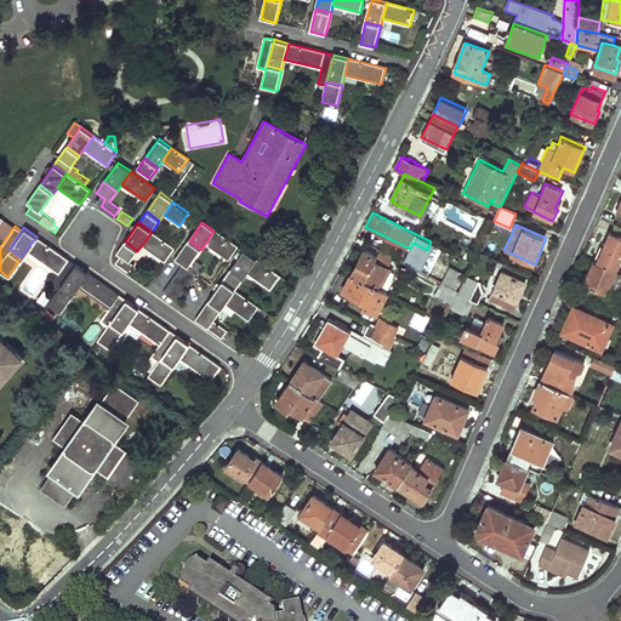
[(238,248),(214,231),(205,244),(228,260),(238,248)]
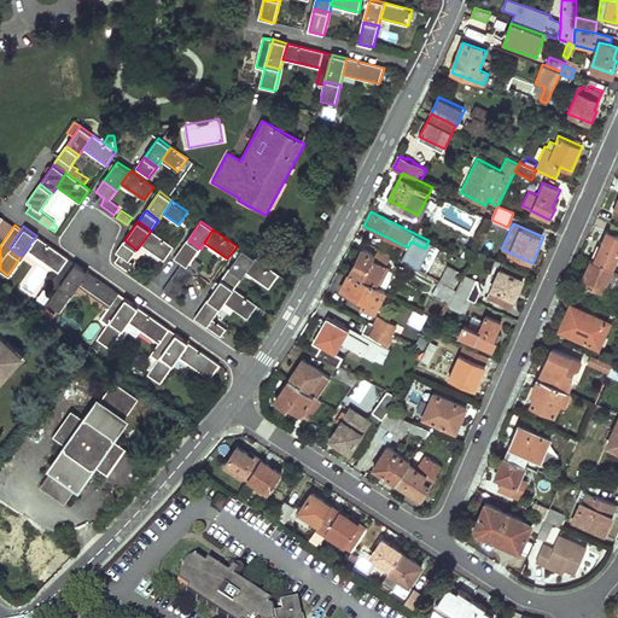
[(174,248),(151,231),(141,244),(164,261),(174,248)]
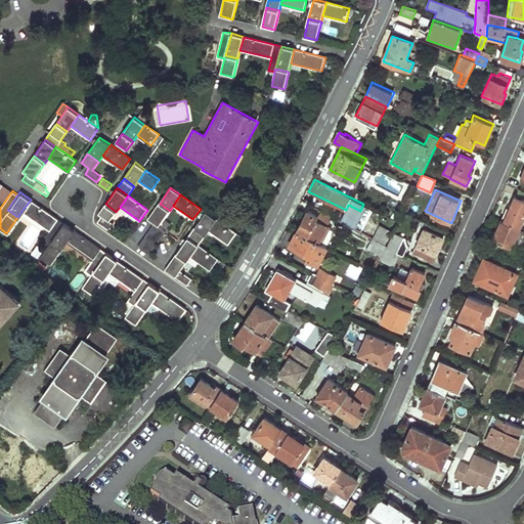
[(504,220),(519,227),(523,215),(523,200),(514,195),(504,220)]
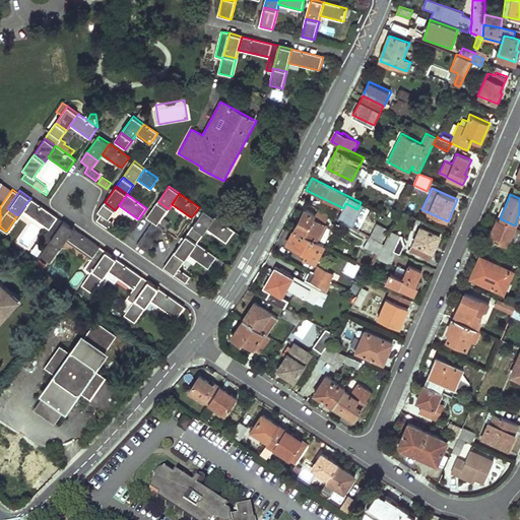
[(30,198),(22,208),(49,228),(42,238),(48,242),(50,239),(63,220),(30,198)]
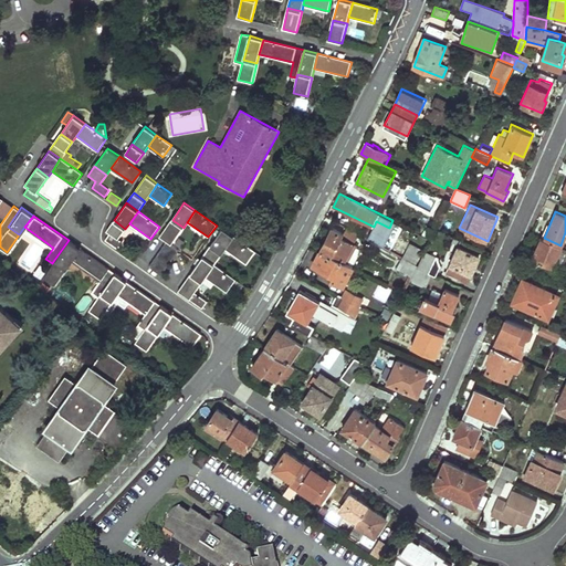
[(118,238),(125,229),(114,220),(106,231),(111,233),(105,240),(117,249),(123,241),(118,238)]
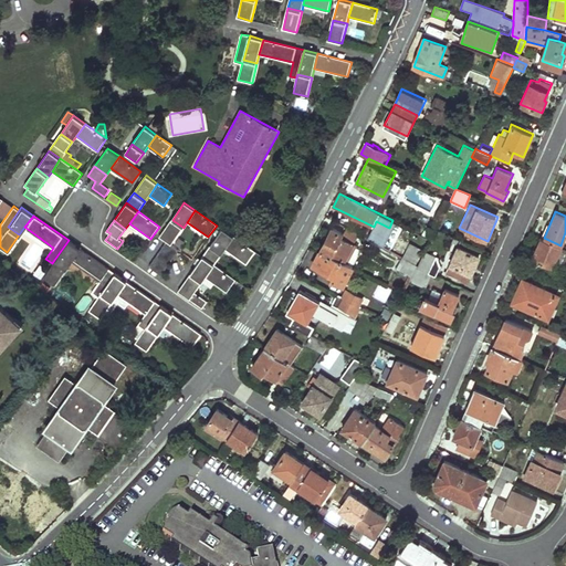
[(171,244),(184,228),(173,220),(159,238),(166,242),(149,266),(161,275),(179,250),(171,244)]
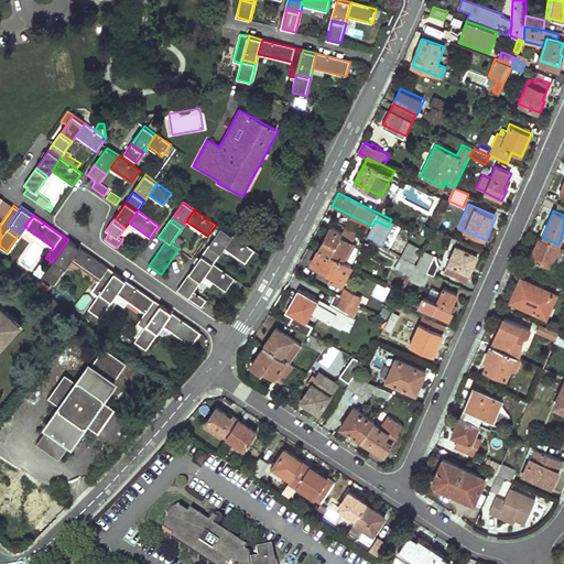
[(331,227),(320,249),(345,261),(354,243),(340,237),(343,232),(331,227)]
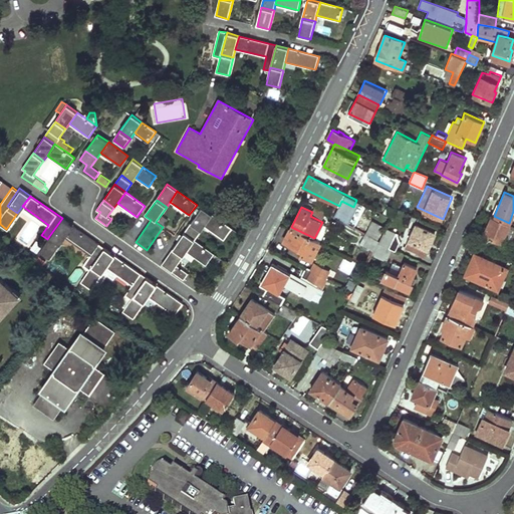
[(202,231),(205,226),(212,216),(202,209),(191,224),(202,231)]
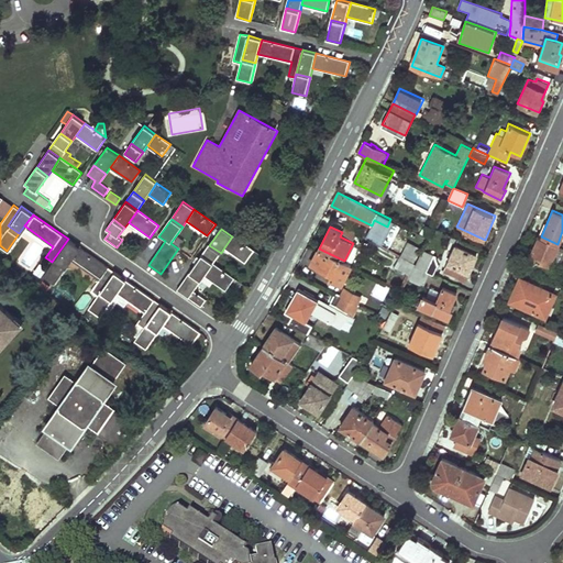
[(541,236),(539,235),(530,256),(549,264),(558,244),(541,236)]
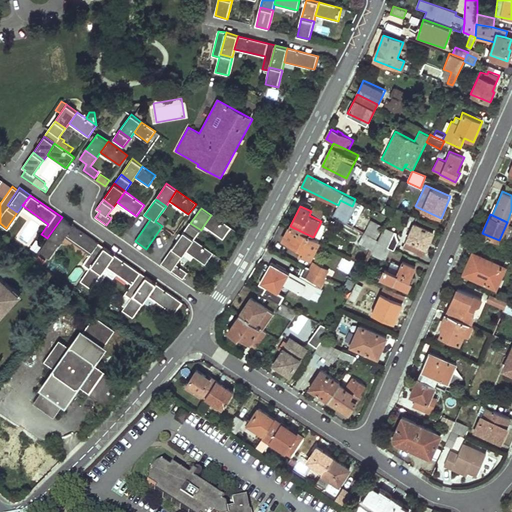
[(211,215),(204,225),(223,239),(230,228),(211,215)]
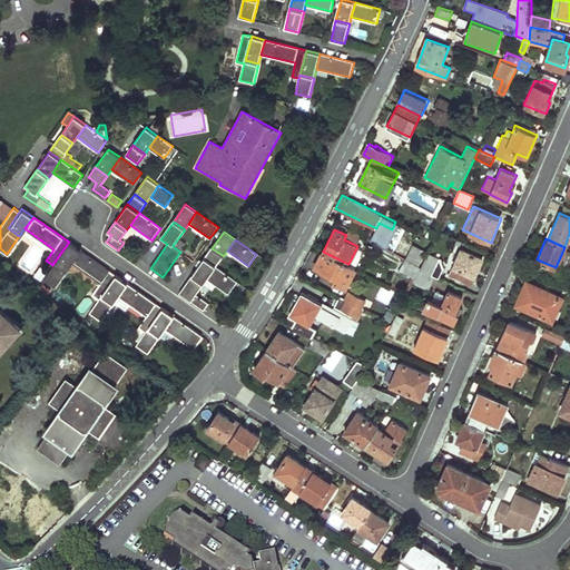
[(74,261),(80,249),(69,242),(55,262),(67,269),(74,261)]
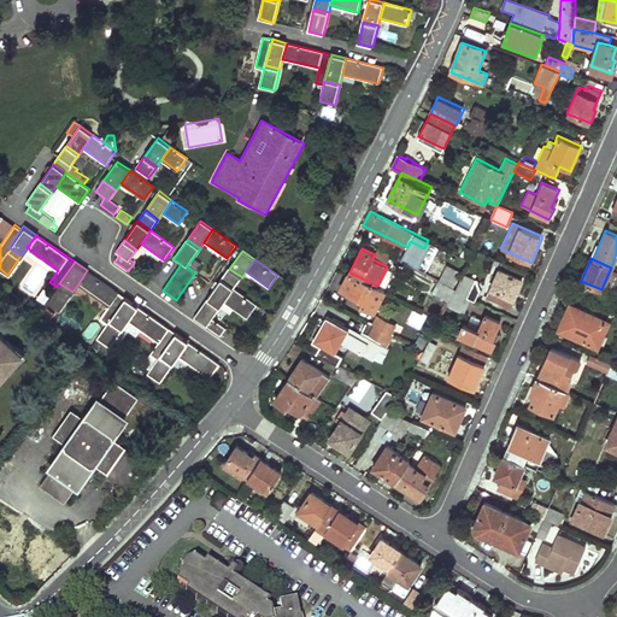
[(438,280),(452,286),(459,270),(445,263),(436,278),(438,280)]
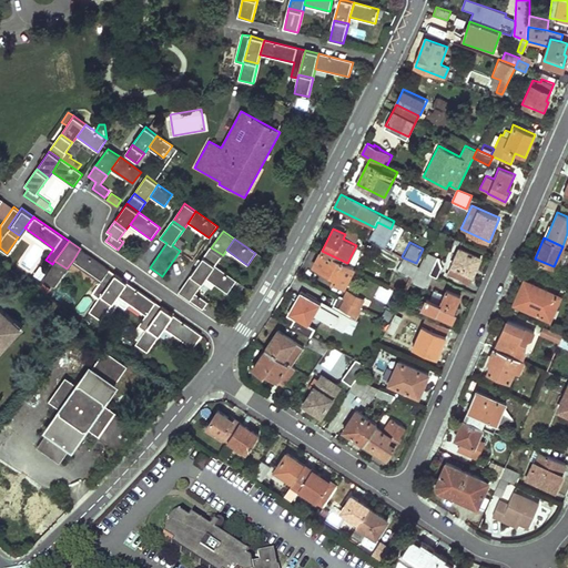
[(480,255),(459,245),(448,272),(469,281),(480,255)]
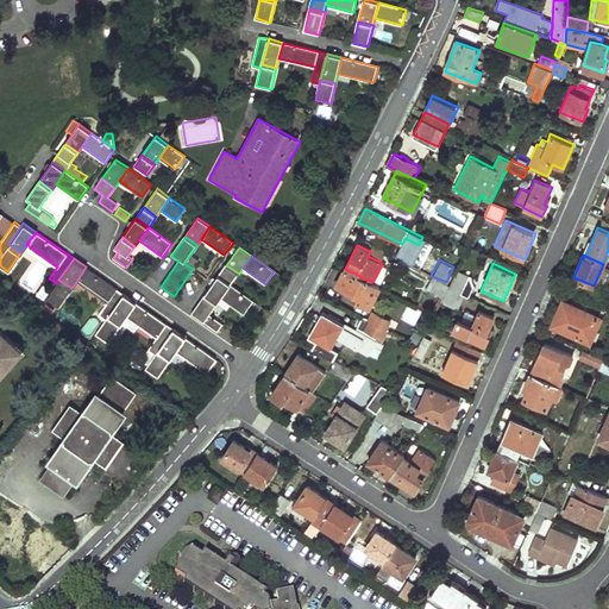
[(231,284),(239,274),(226,265),(219,276),(231,284)]
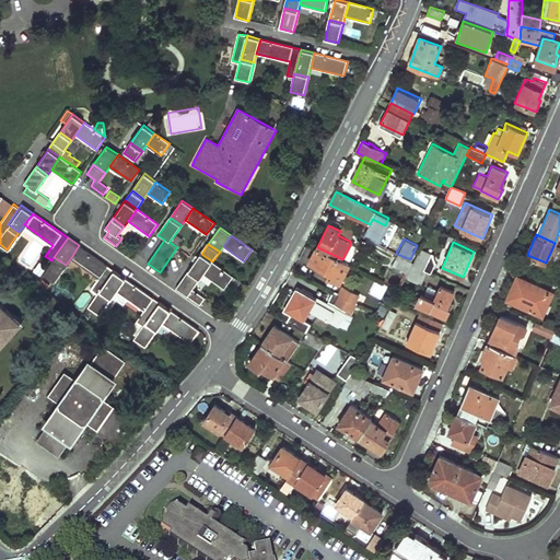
[(79,245),(72,256),(100,275),(91,288),(97,292),(100,289),(114,269),(79,245)]
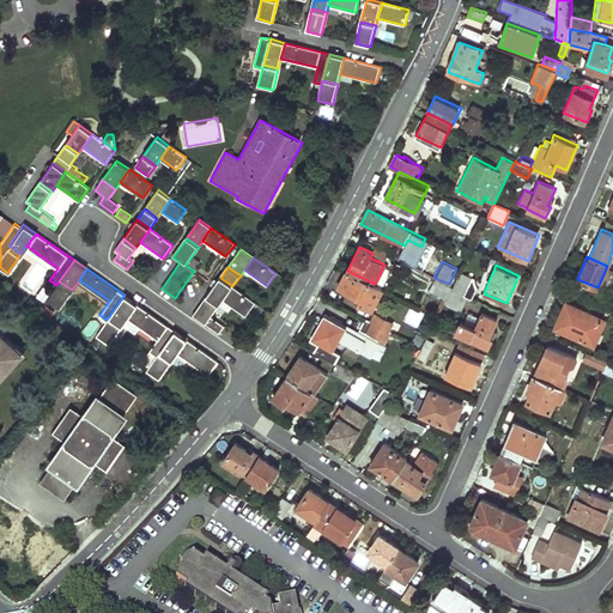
[(372,307),(382,287),(375,284),(347,271),(340,286),(364,298),(362,302),(372,307)]
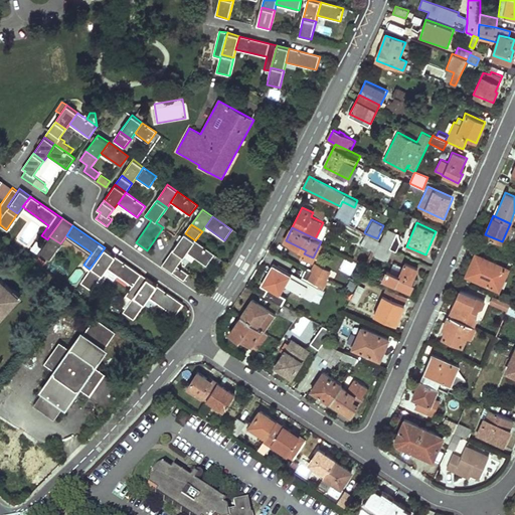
[(402,236),(384,228),(379,240),(378,242),(393,249),(396,250),(402,236)]
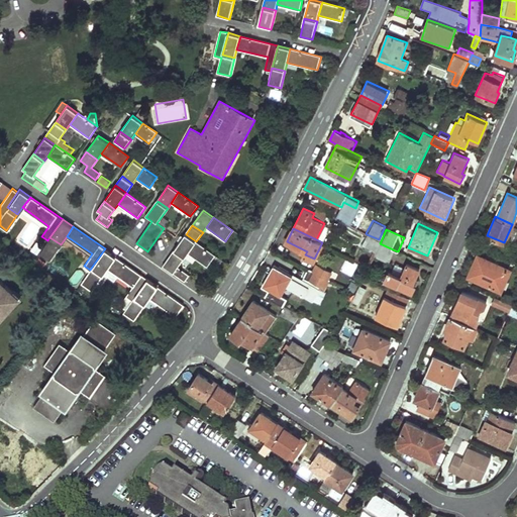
[(186,234),(174,250),(185,259),(188,252),(196,241),(186,234)]
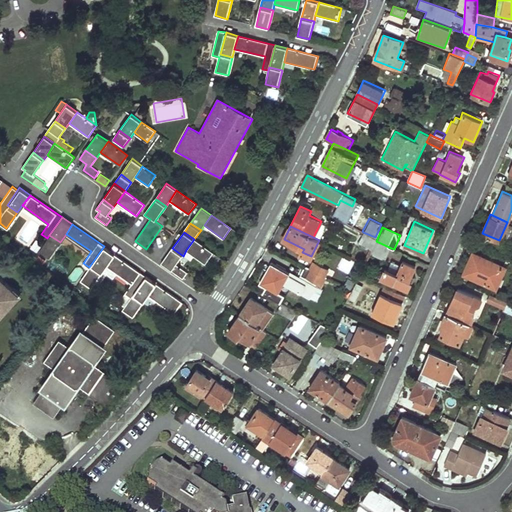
[(376,241),(377,239),(375,237),(363,232),(358,241),(373,249),(376,241)]
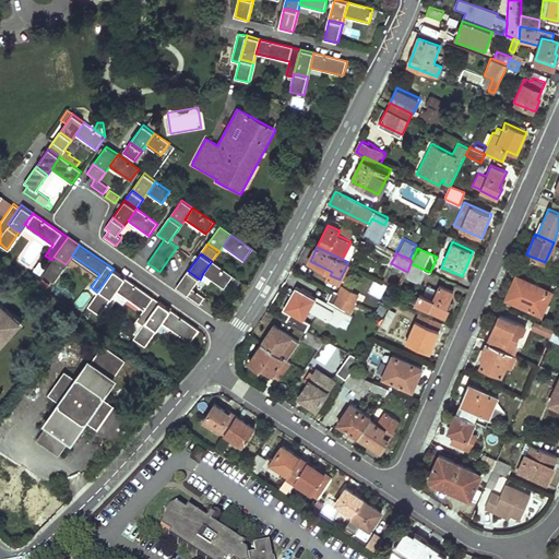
[(54,257),(51,260),(42,273),(54,282),(66,264),(54,257)]
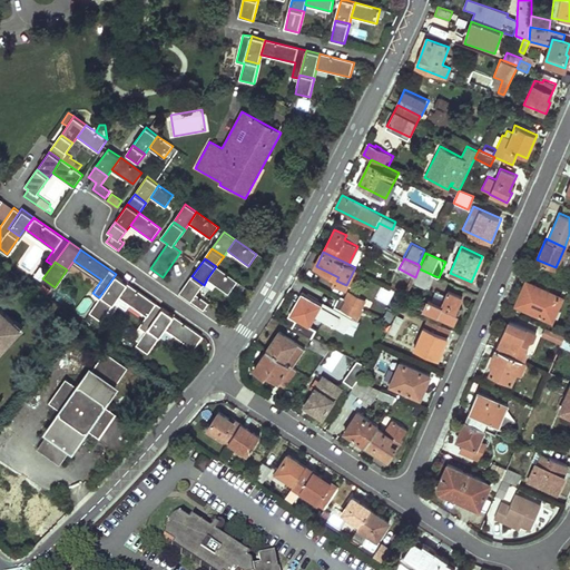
[(237,282),(216,266),(207,278),(229,294),(237,282)]
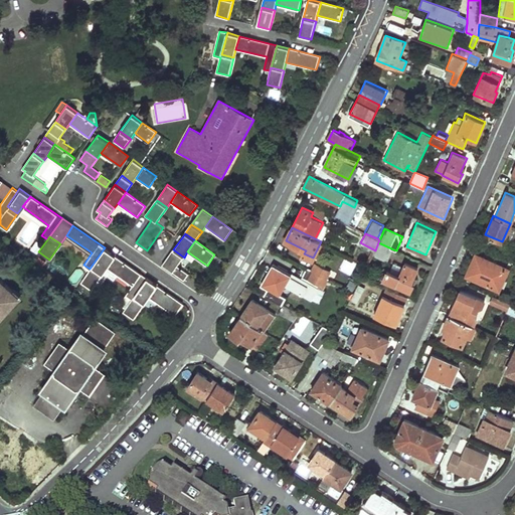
[(393,249),(378,242),(375,250),(373,254),(387,262),(393,249)]
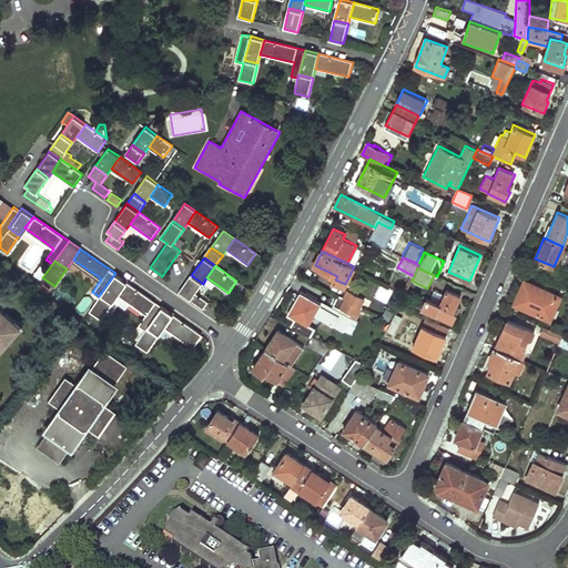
[(101,293),(112,301),(118,293),(127,281),(115,273),(101,293)]
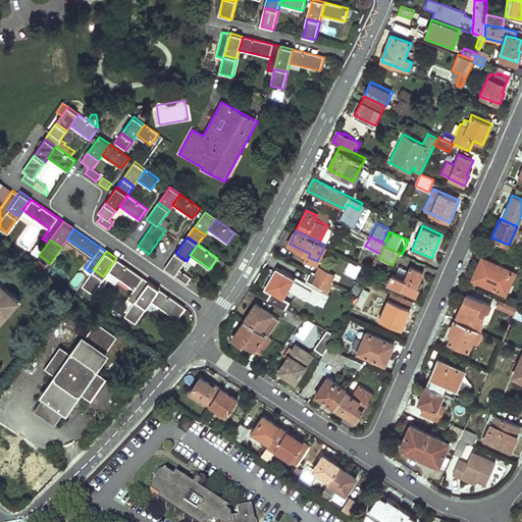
[(180,268),(187,261),(175,253),(165,268),(187,283),(192,276),(180,268)]
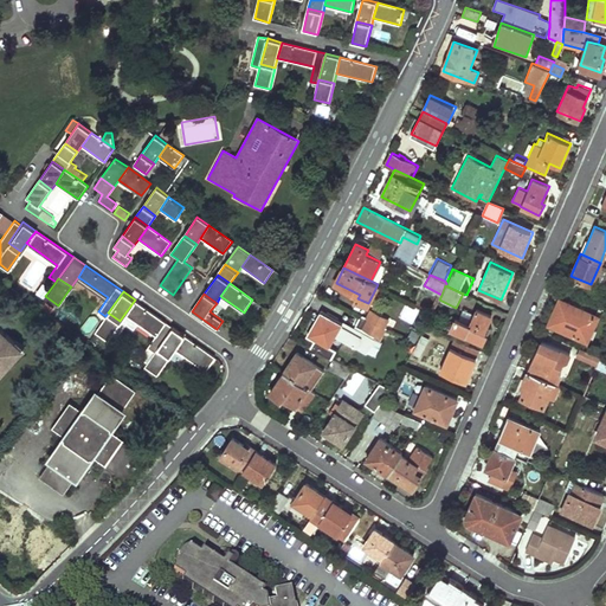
[(135,300),(126,313),(156,334),(147,346),(154,352),(158,347),(172,326),(135,300)]
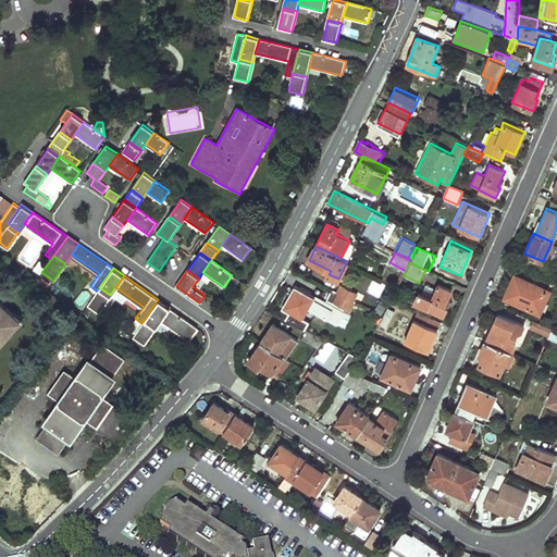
[(539,312),(548,291),(514,275),(504,297),(539,312)]
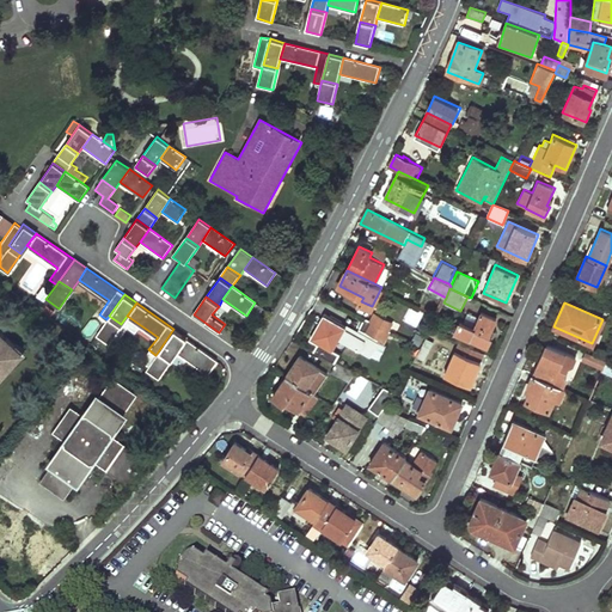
[(496,319),(479,312),(478,316),(469,312),(464,323),(461,322),(457,331),(488,344),(491,335),(489,335),(496,319)]
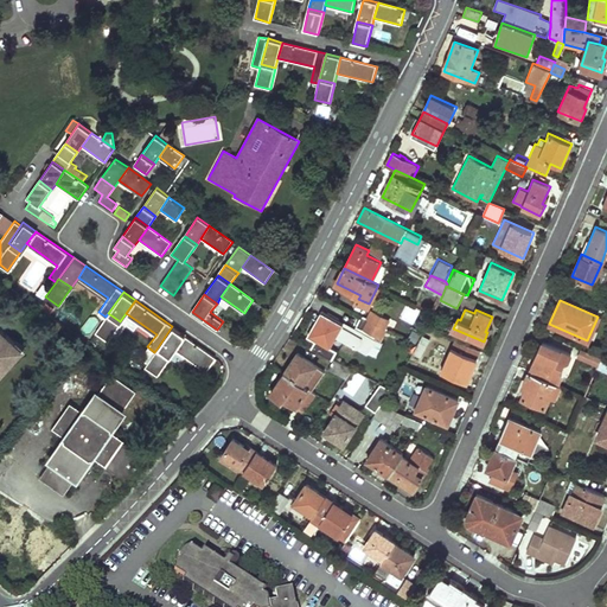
[(370,311),(365,320),(383,328),(387,319),(370,311)]
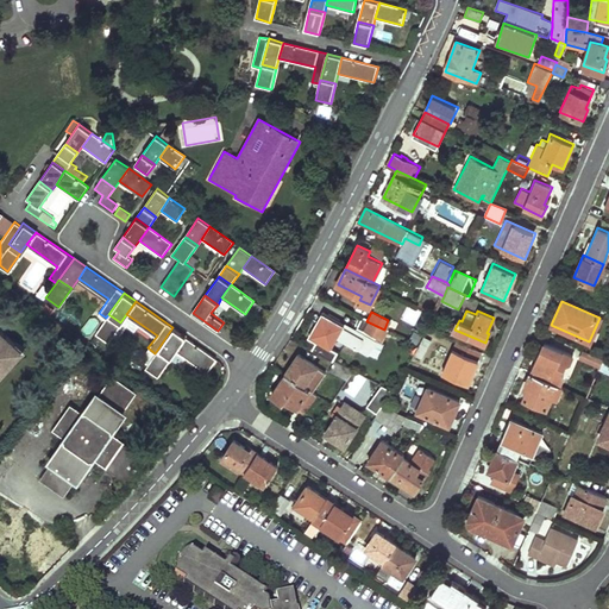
[(108,341),(120,322),(108,314),(106,318),(95,332),(108,341)]
